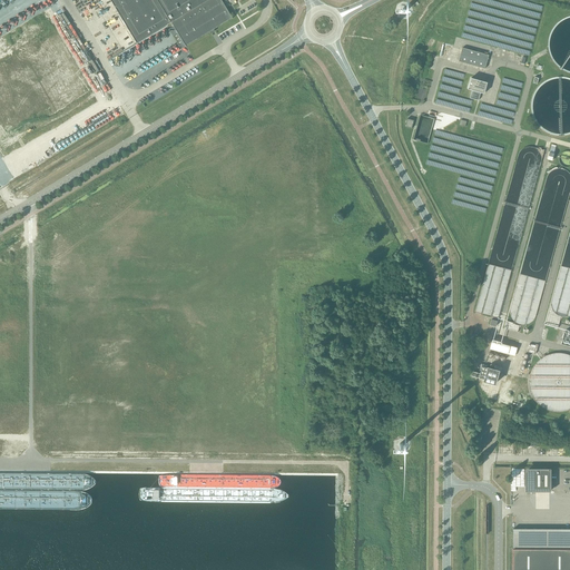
[(110,0),(137,42),(172,22),(173,22),(172,23),(186,47),(186,46),(185,45),(209,30),(208,29),(213,27),(213,28),(232,17),(232,19),(233,18),(220,0),(110,0)]
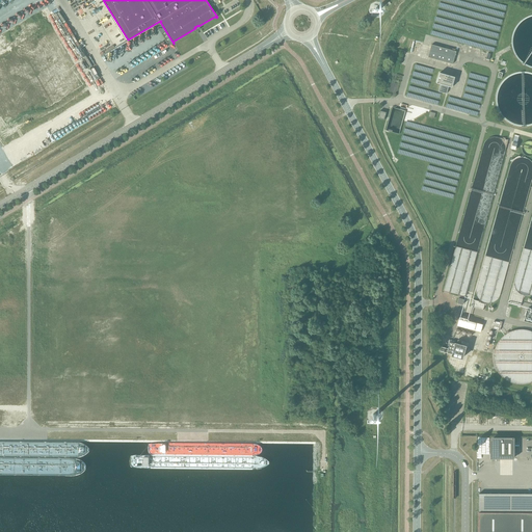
[(451,15),(451,18),(457,20),(458,15),(459,10),(457,10),(458,6),(452,5),(451,8),(448,8),(447,12),(449,12),(449,15),(451,15)]
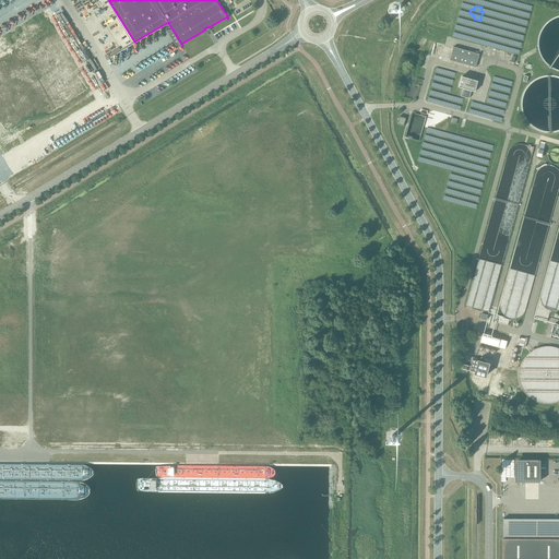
[(28,12),(0,28),(0,147),(3,154),(85,105),(28,12)]
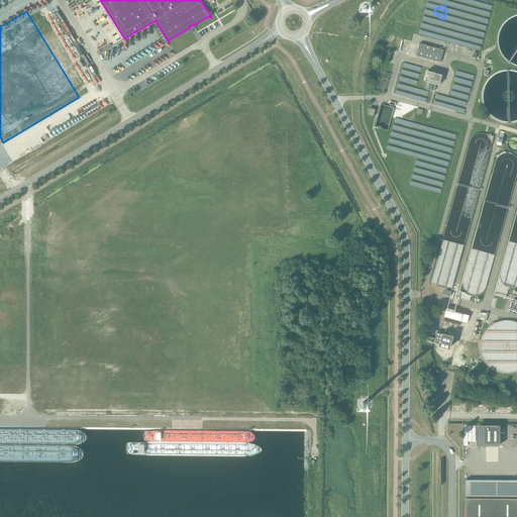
[(439,63),(443,50),(419,43),(416,56),(439,63)]
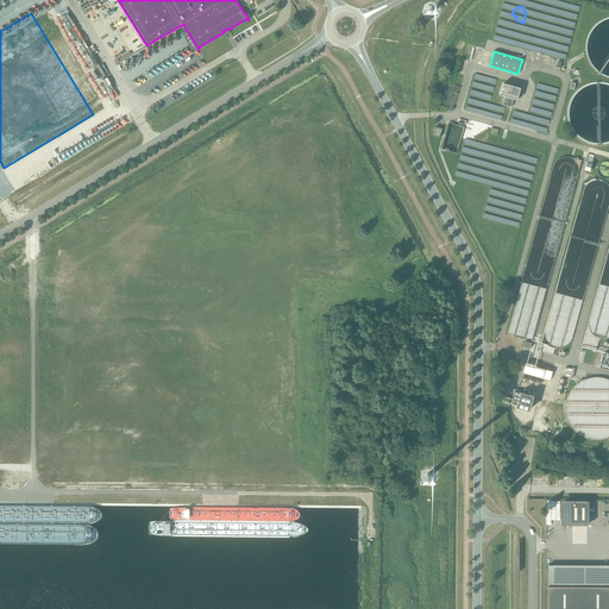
[(510,107),(513,99),(514,99),(518,100),(518,98),(519,94),(520,88),(506,85),(503,83),(501,93),(500,95),(503,96),(504,96),(502,105),(510,107)]
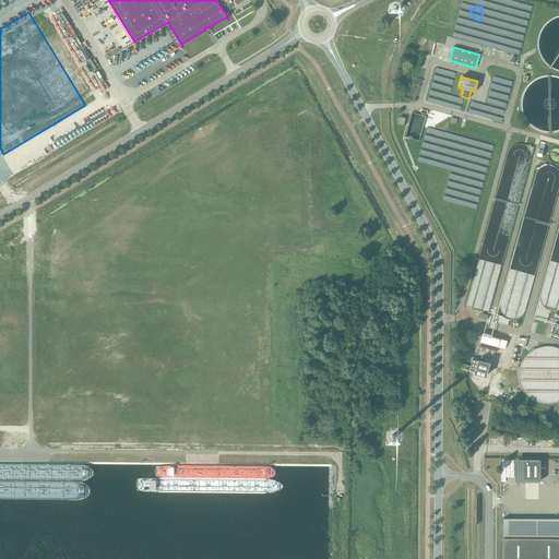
[(507,341),(499,340),(492,337),(492,335),(483,333),(480,342),(504,348),(507,341)]
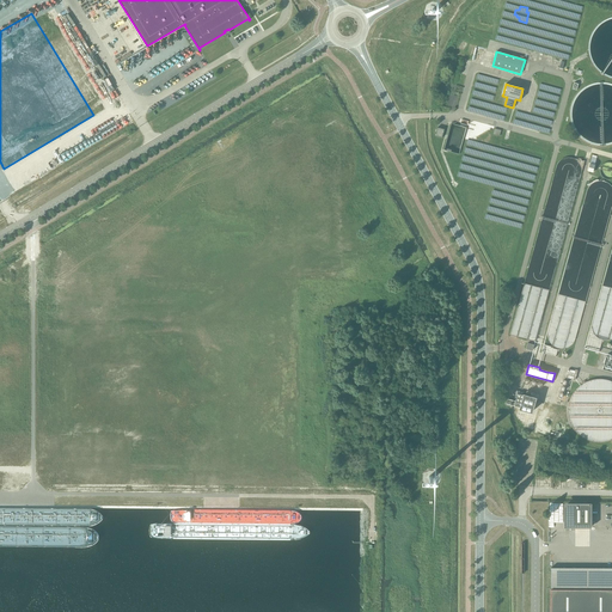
[(575,380),(577,372),(568,369),(565,378),(575,380)]
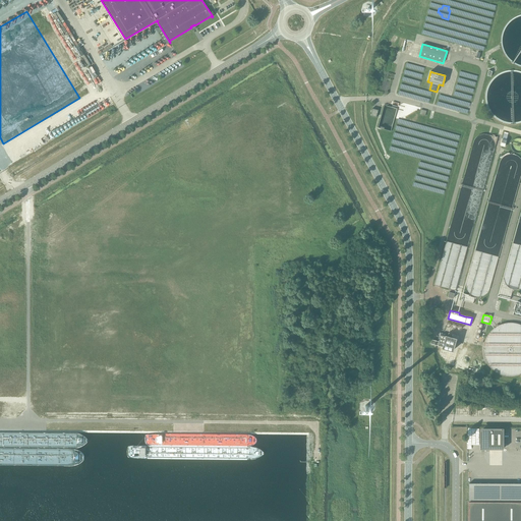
[(494,369),(495,371),(499,373),(500,373),(504,375),(508,375),(512,375),(516,375),(519,374),(520,373),(520,325),(519,324),(516,323),(512,323),(508,323),(504,324),(500,325),(499,326),(495,328),(494,329),(490,331),(487,334),(486,336),(485,340),(484,343),(483,347),(483,351),(484,355),(485,359),(486,360),(487,364),(490,367),(494,369)]
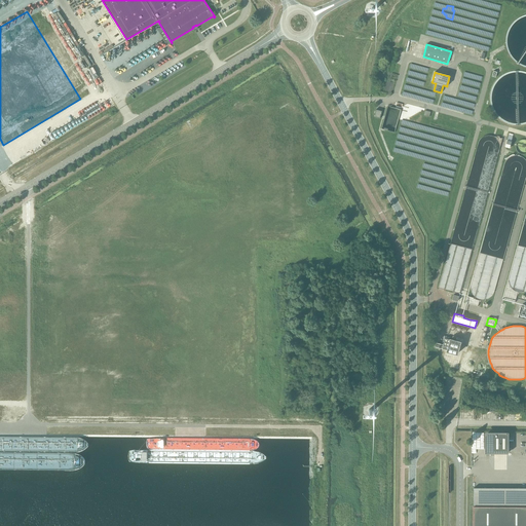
[(436,342),(435,347),(442,348),(447,350),(447,351),(457,354),(460,343),(462,343),(462,341),(460,340),(461,338),(453,336),(451,340),(449,340),(445,338),(443,344),(436,342)]
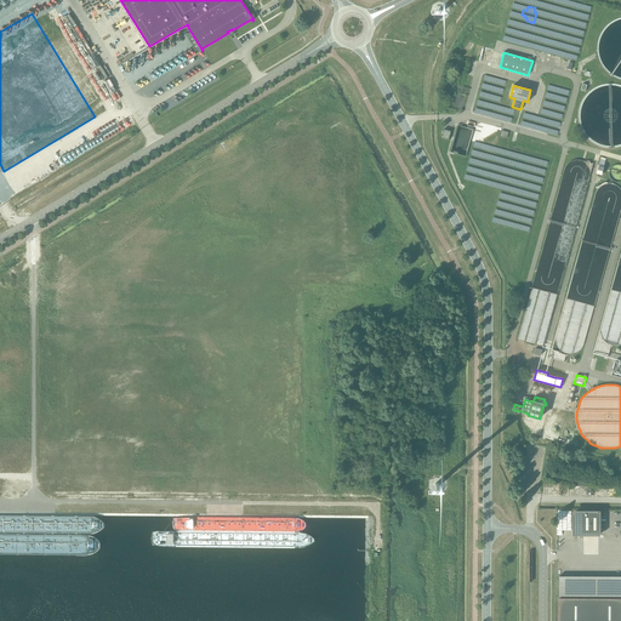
[(599,535),(599,511),(576,511),(576,535),(584,535),(591,535),(592,535),(598,535),(599,535)]
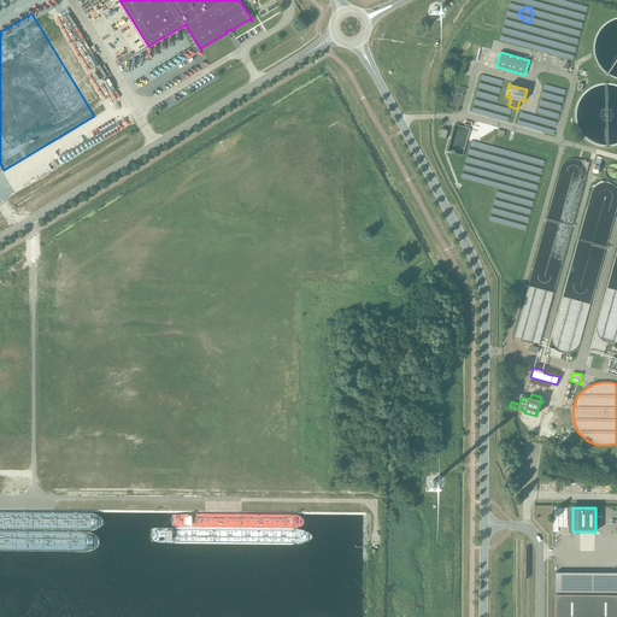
[(616,593),(616,573),(556,573),(556,593),(616,593)]
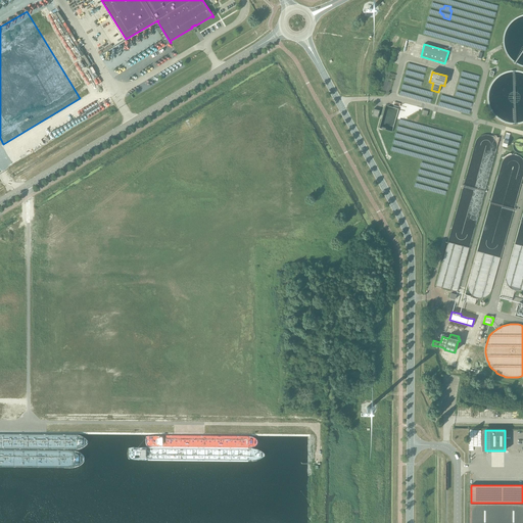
[(522,522),(522,504),(471,504),(470,522),(522,522)]
